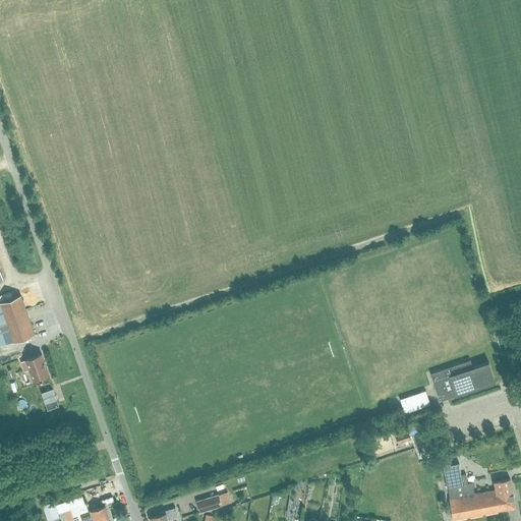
[(20,295),(0,302),(0,345),(35,334),(20,295)]
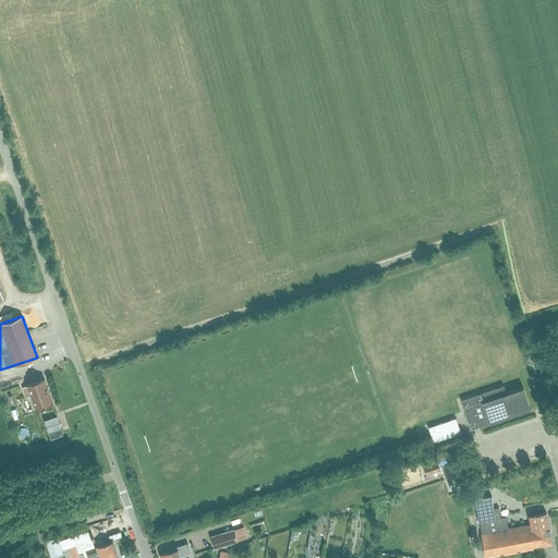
[(53,403),(45,378),(27,385),(23,387),(26,397),(31,396),(36,410),(53,403)]
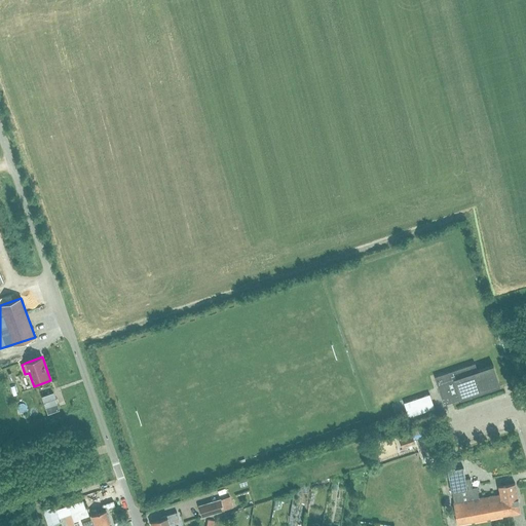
[(475,363),(474,364),(435,376),(444,404),(500,385),(493,365),(477,370),(475,363)]
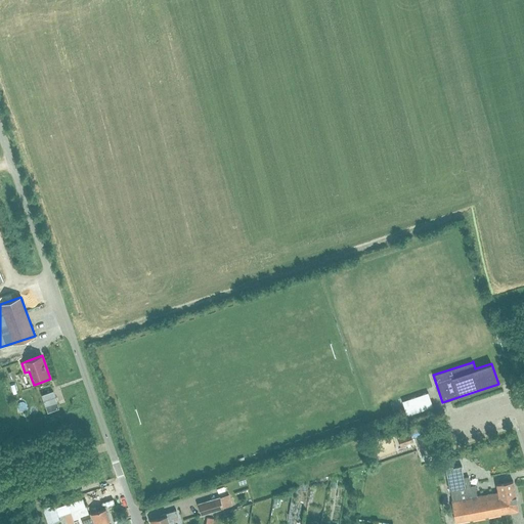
[(59,407),(53,390),(42,394),(47,411),(59,407)]
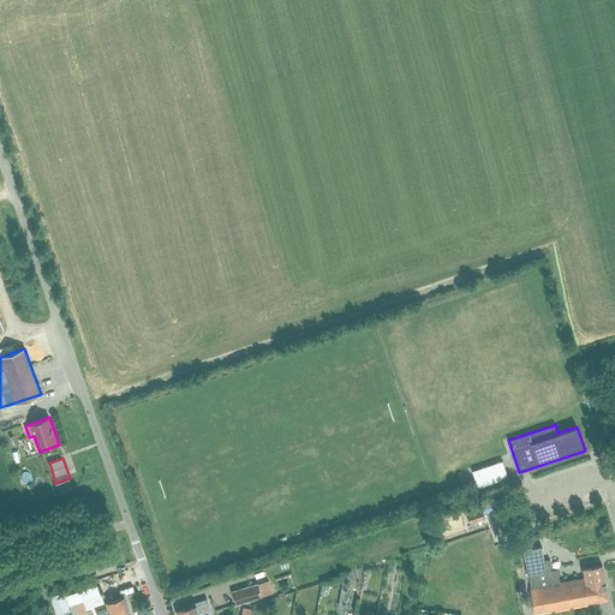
[(502,460),(479,469),(483,478),(476,481),(478,487),(508,477),(502,460)]
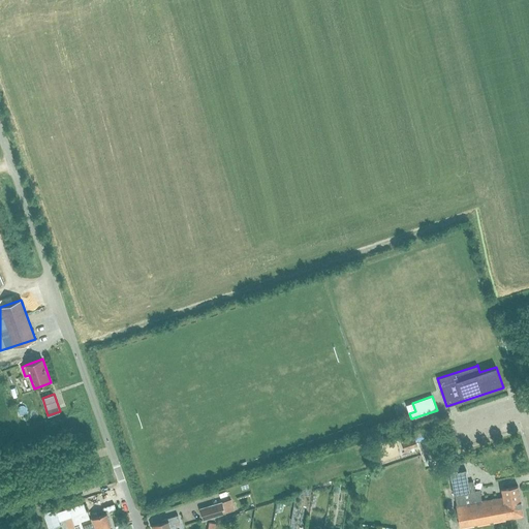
[(414,438),(402,442),(404,449),(416,445),(414,438)]
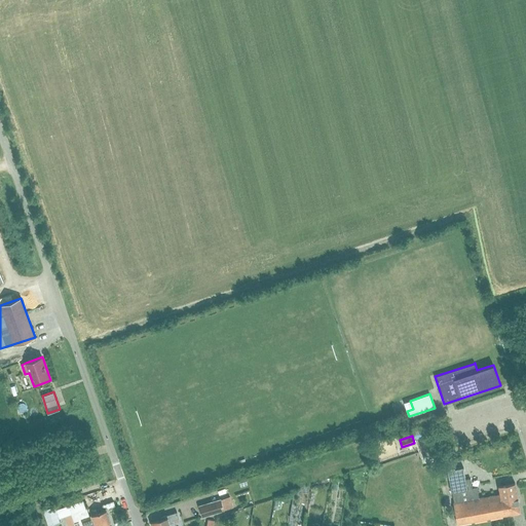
[(452,492),(454,502),(453,502),(457,523),(520,512),(515,483),(498,486),(500,493),(479,497),(477,487),(473,488),(471,479),(465,479),(463,467),(456,468),(455,463),(448,464),(449,470),(447,471),(451,492),(452,492)]
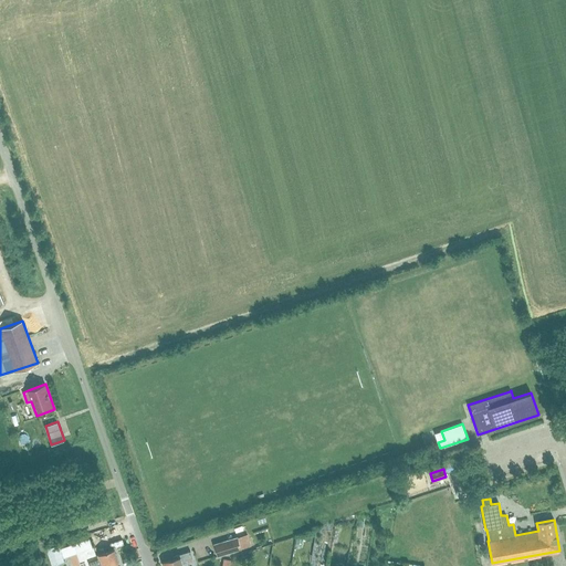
[(238,536),(215,543),(218,555),(241,548),(251,545),(248,534),(238,537),(238,536)]
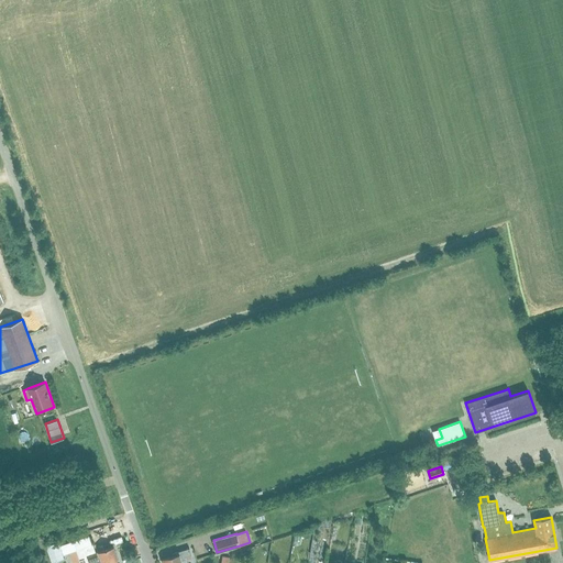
[(89,536),(59,545),(63,554),(69,552),(76,550),(80,562),(83,562),(90,561),(91,562),(106,562),(118,559),(113,545),(95,552),(92,543),(92,544),(89,536)]
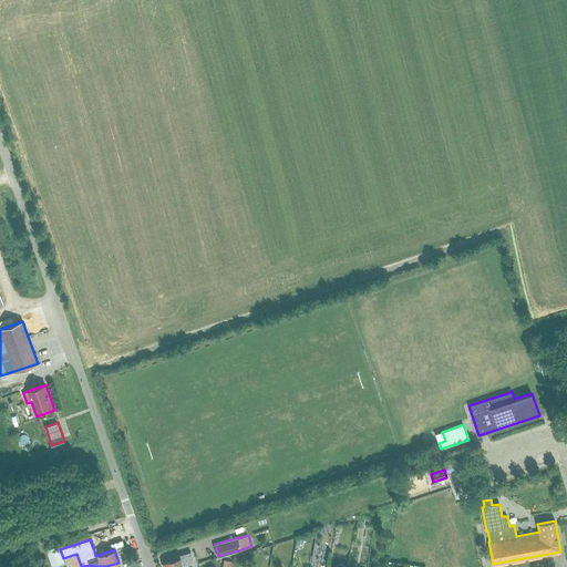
[(174,560),(163,564),(163,566),(183,566),(183,564),(193,560),(191,552),(173,557),(174,560)]
